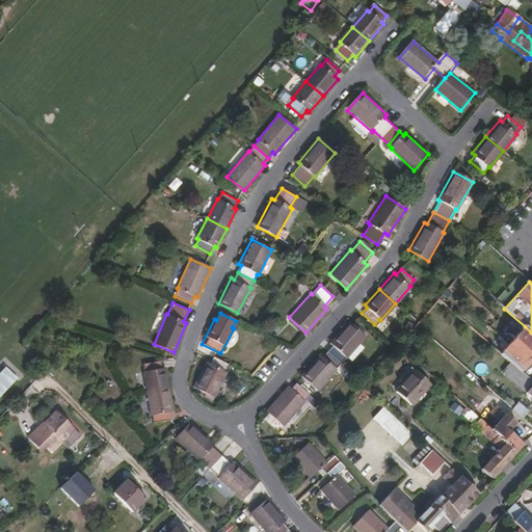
[(329,343),(331,344),(325,350),(339,363),(345,355),(346,356),(365,337),(348,322),(329,343)]
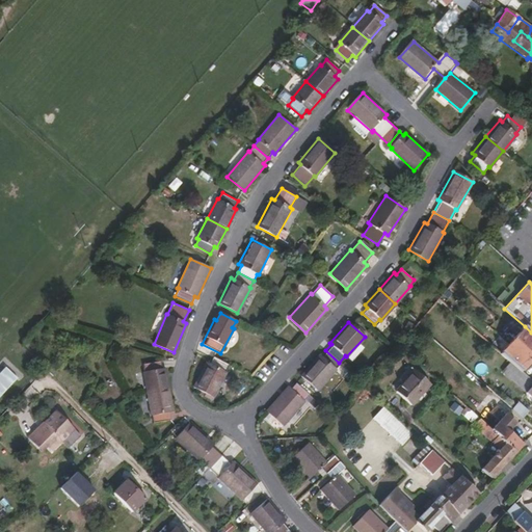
[(519,372),(520,371),(531,356),(531,333),(525,326),(499,353),(499,354),(519,372)]
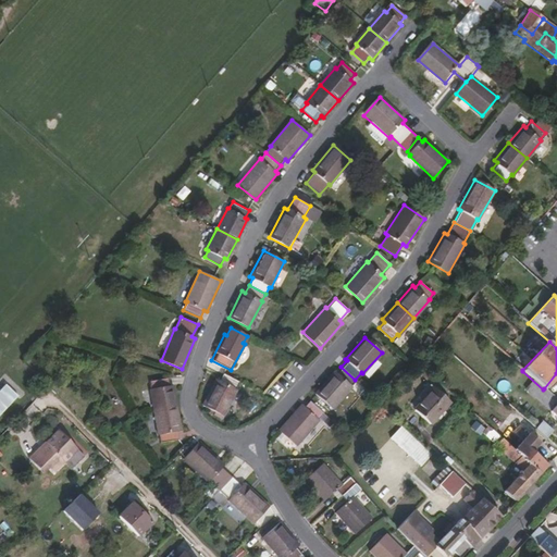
[(351,386),(350,385),(355,380),(341,367),(336,372),(334,371),(314,393),(332,408),(351,386)]
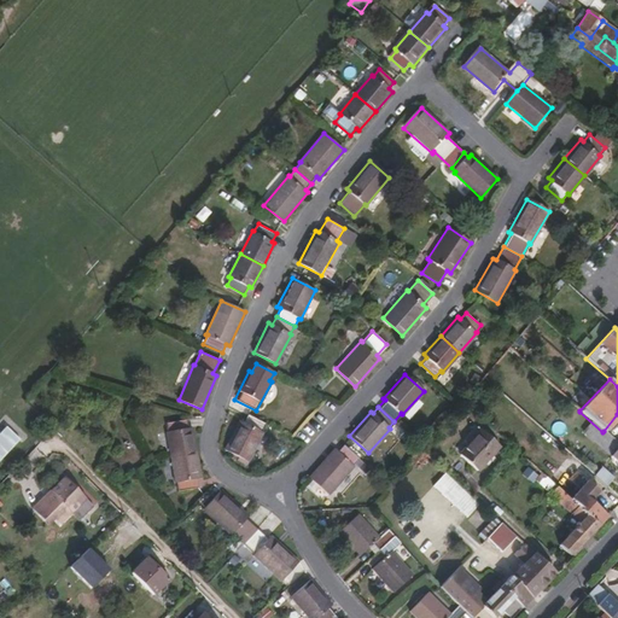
[(261,432),(264,424),(246,414),(242,423),(239,420),(223,449),(248,462),(263,433),(261,432)]
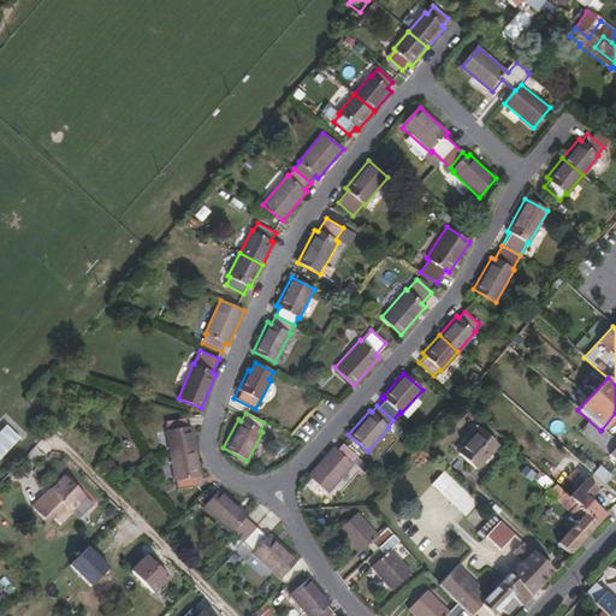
[(167,431),(165,431),(170,455),(195,450),(191,426),(188,426),(187,419),(165,421),(167,431)]
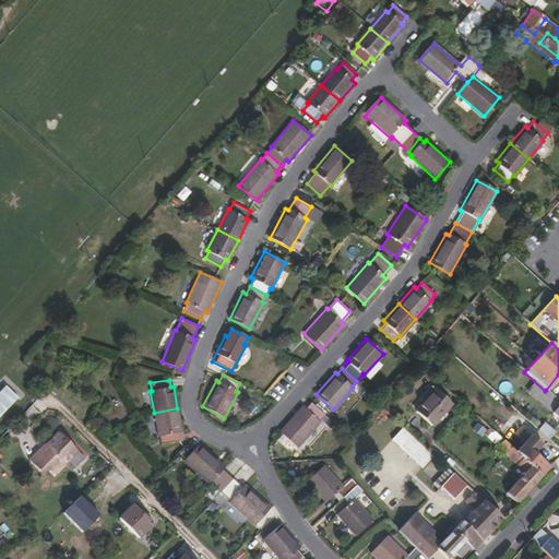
[(0,416),(19,397),(6,385),(0,392),(0,416)]
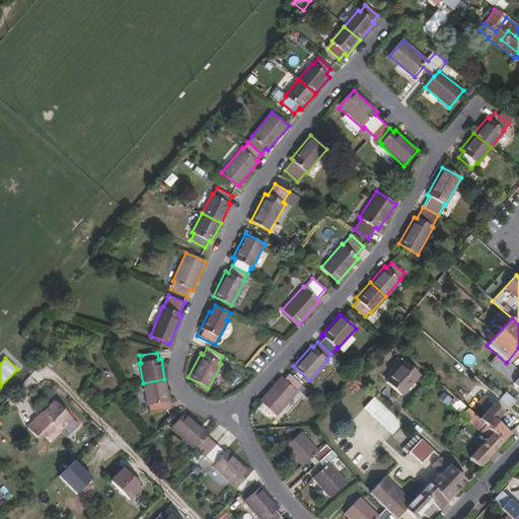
[(399,395),(419,374),(403,362),(384,382),(399,395)]
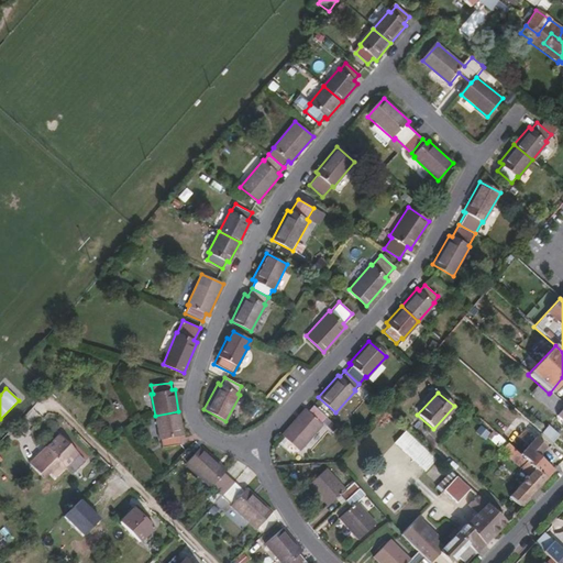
[(321,423),(327,417),(312,405),(307,411),(305,409),(282,435),(299,451),(322,424),(321,423)]
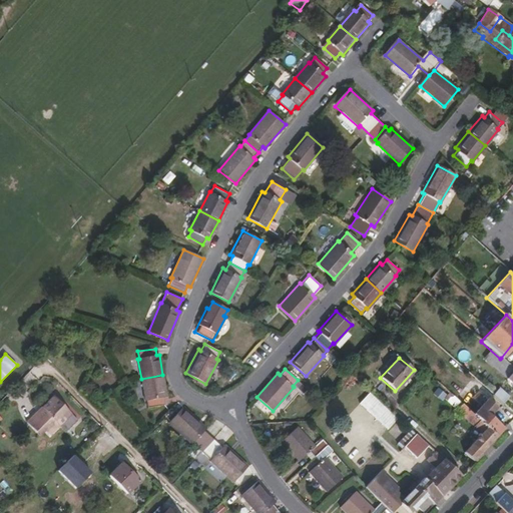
[(163,396),(166,395),(162,375),(141,379),(144,398),(146,398),(148,407),(164,404),(163,396)]
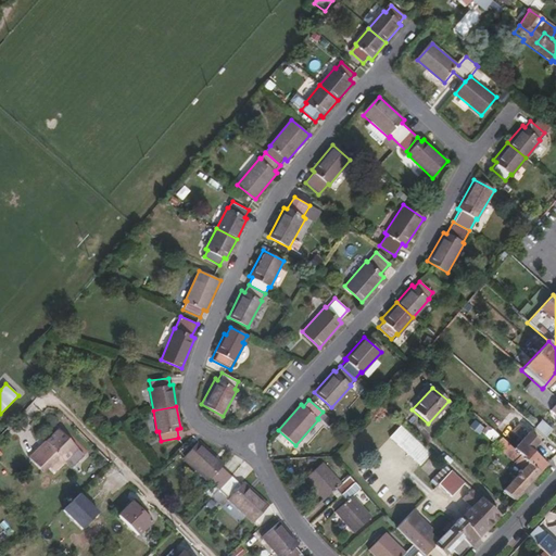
[(544,437),(551,429),(541,420),(534,428),(544,437)]
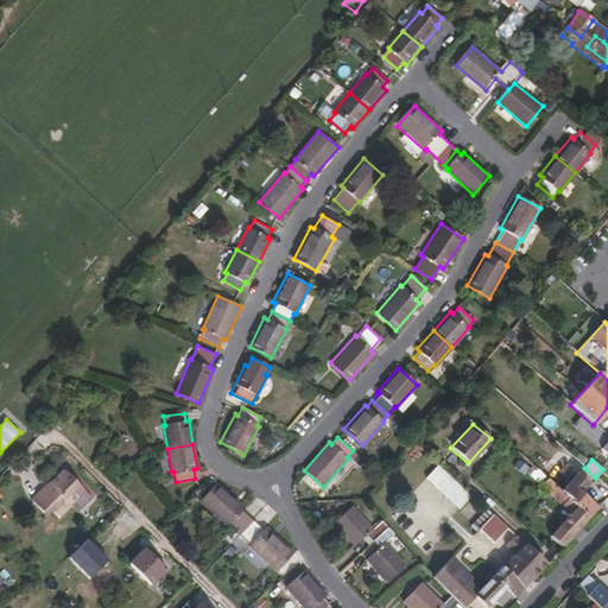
[(438,466),(426,479),(458,510),(472,496),(438,466)]
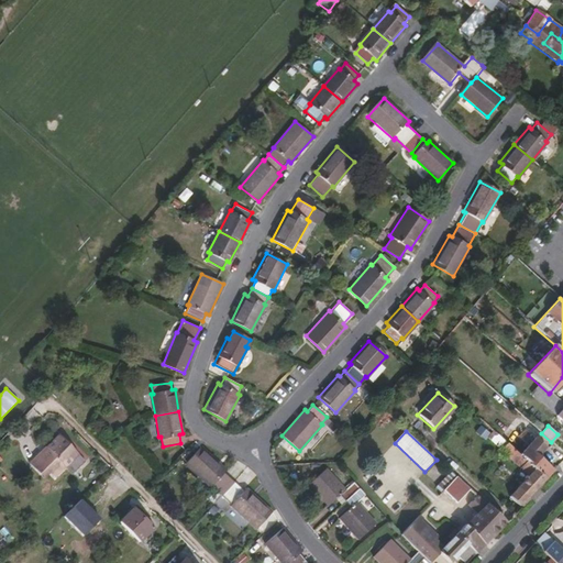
[(58,434),(45,448),(46,449),(64,466),(76,452),(58,434)]
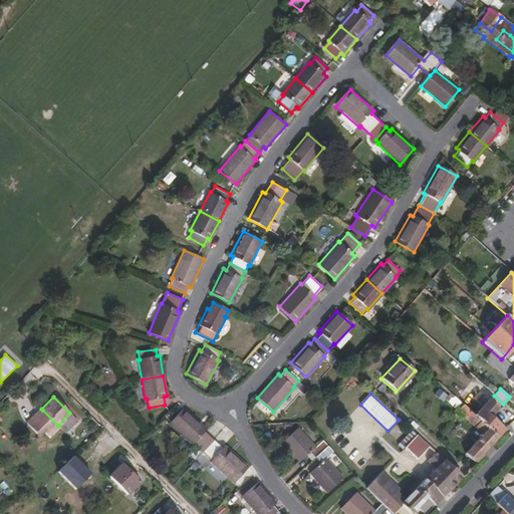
[(486,405),(485,404),(475,416),(483,423),(490,413),(492,415),(498,409),(490,401),(486,405)]
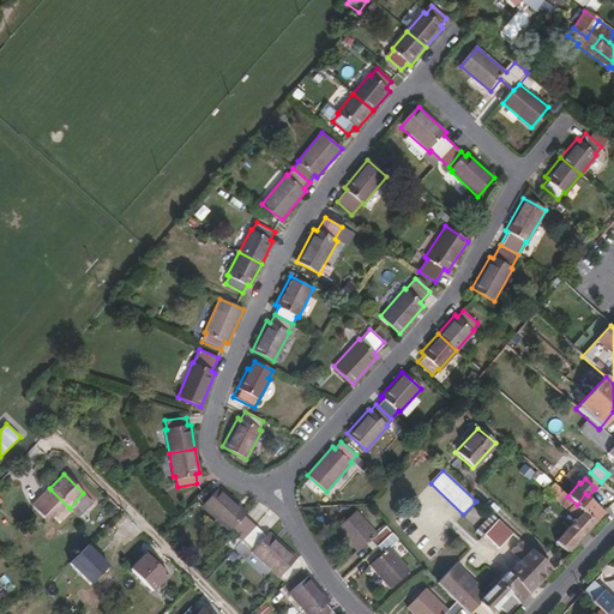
[(595,521),(577,505),(567,497),(552,482),(545,491),(575,519),(555,541),(566,552),(595,521)]
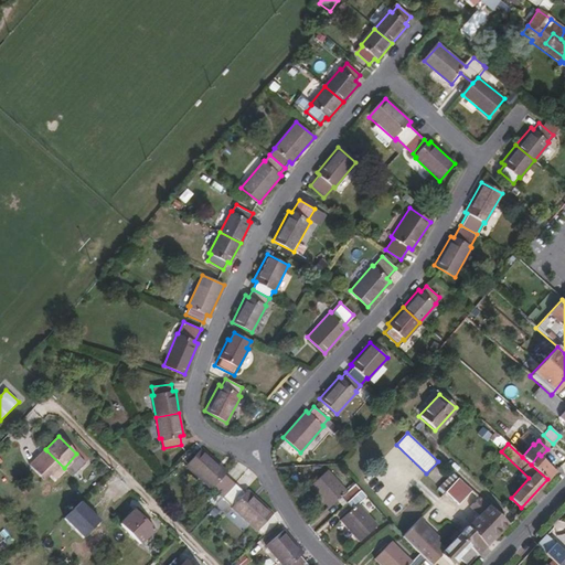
[(204,499),(212,505),(221,497),(234,482),(224,472),(226,470),(201,446),(184,464),(210,488),(212,487),(214,490),(211,493),(209,493),(204,499)]
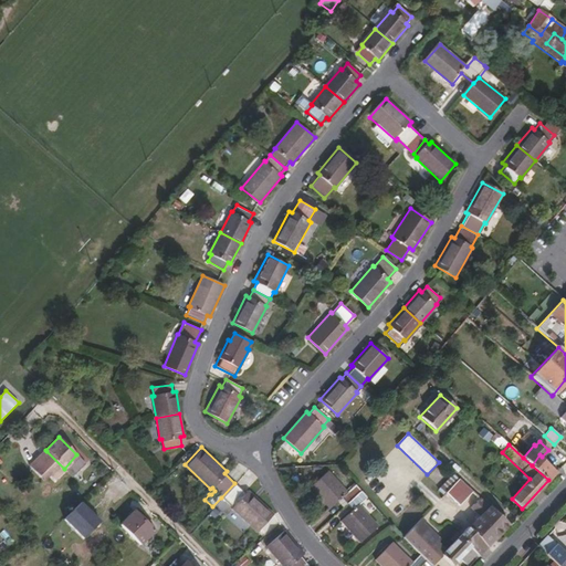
[(53,479),(64,469),(46,451),(43,454),(42,453),(29,467),(40,478),(45,471),(49,474),(53,479)]
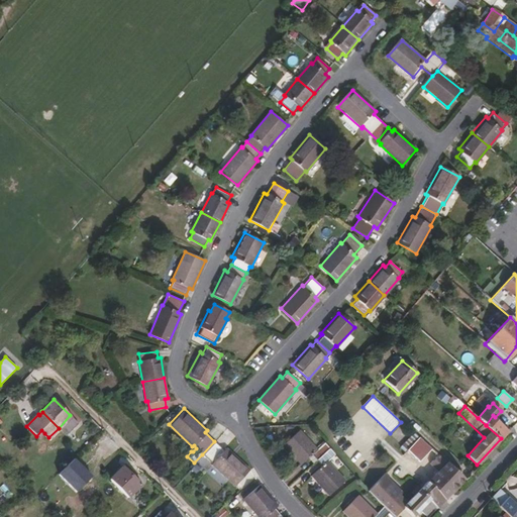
[(65,434),(77,422),(70,415),(59,428),(65,434)]
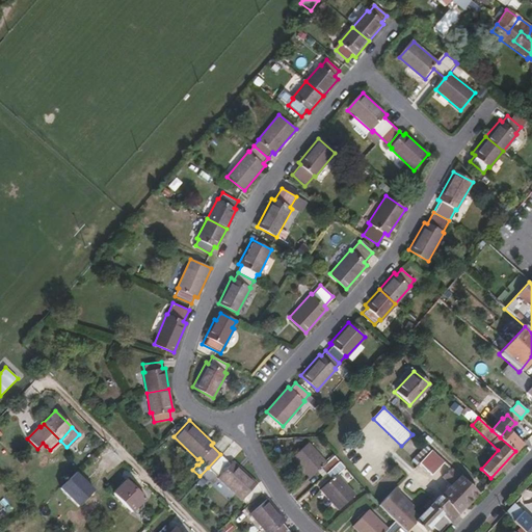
[(509,429),(507,427),(500,437),(515,451),(523,444),(508,431),(509,429)]
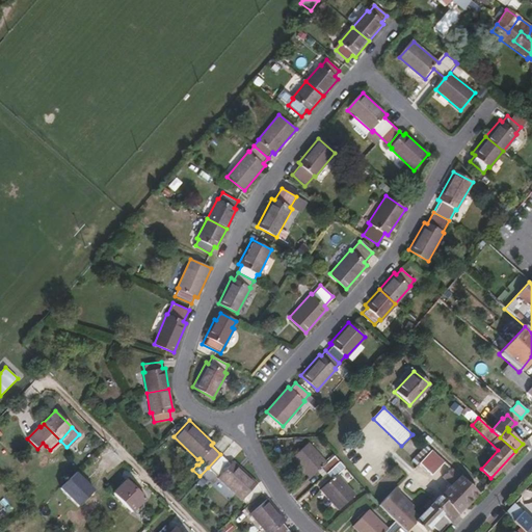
[(309,477),(319,468),(325,474),(339,461),(333,455),(324,462),(306,443),(290,457),(309,477)]
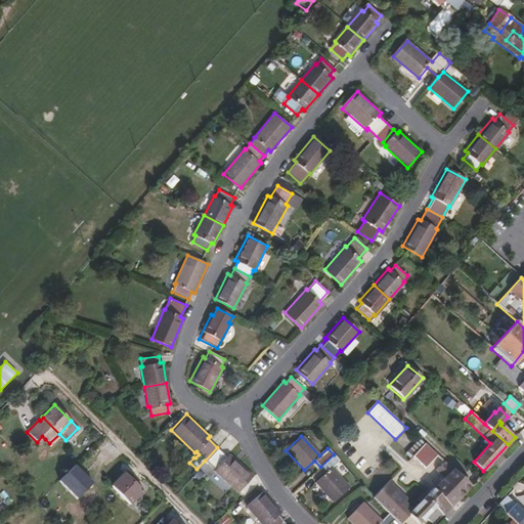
[(413,466),(430,448),(424,443),(408,460),(413,466)]
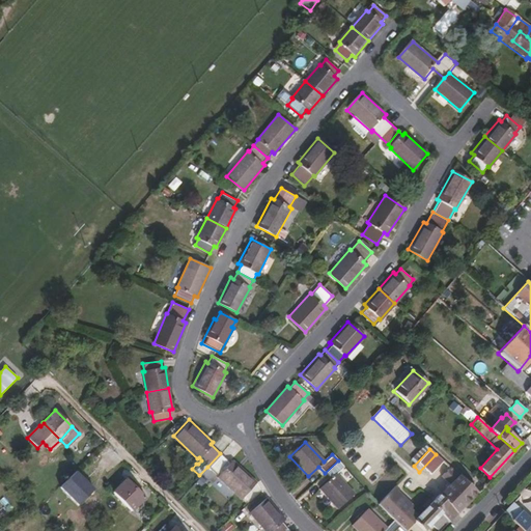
[(231,459),(229,462),(220,453),(207,467),(218,475),(216,476),(241,499),(255,482),(231,459)]
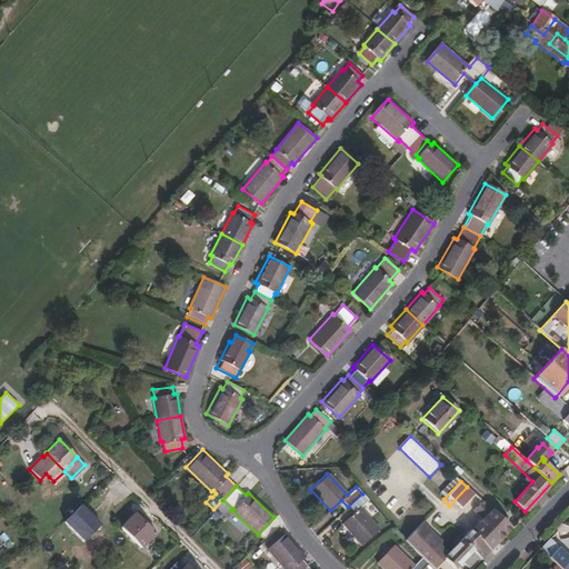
[(359,508),(368,500),(362,493),(348,507),(353,513),(342,523),(361,543),(379,528),(359,508)]
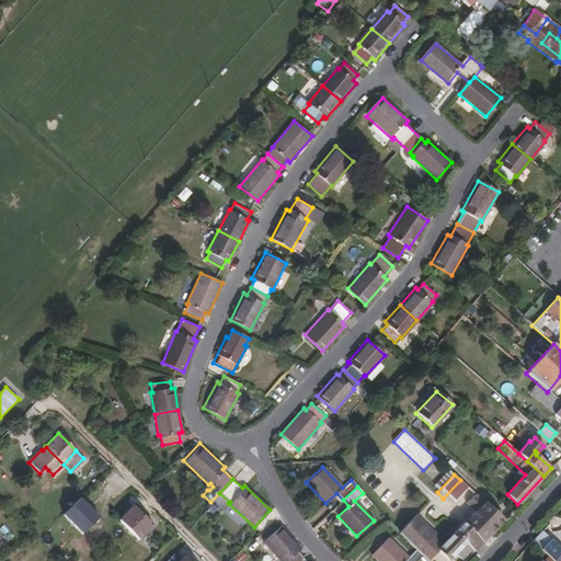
[(415,514),(398,531),(415,549),(421,554),(427,560),(436,551),(446,560),(454,552),(462,560),(481,541),(489,534),(502,518),(474,493),(465,503),(473,512),(469,515),(462,523),(455,530),(451,527),(445,535),(447,537),(435,550),(426,541),(432,535),(416,519),(419,516),(415,514)]
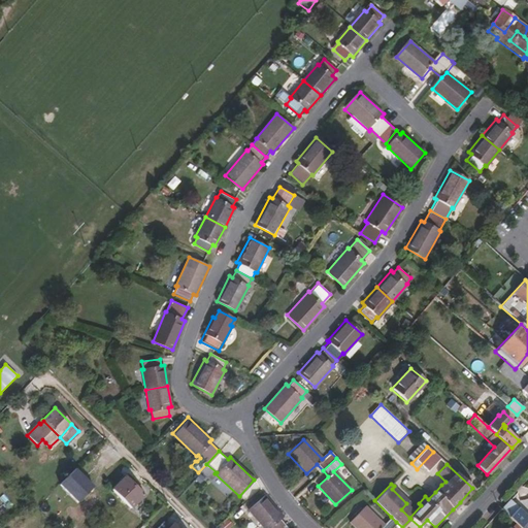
[(126,503),(139,490),(121,471),(107,485),(126,503)]
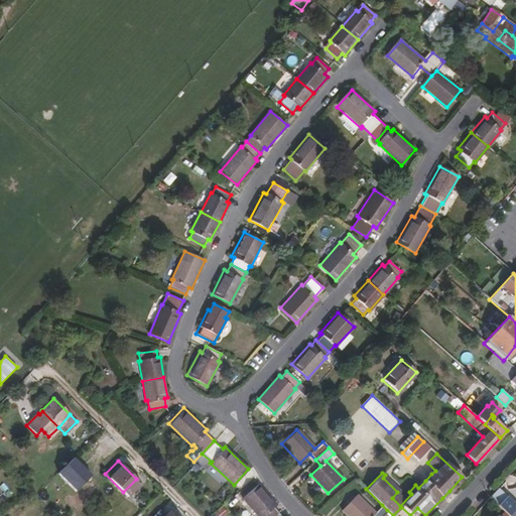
[(274,515),(279,512),(274,506),(276,504),(259,484),(242,497),(257,515),(274,515)]
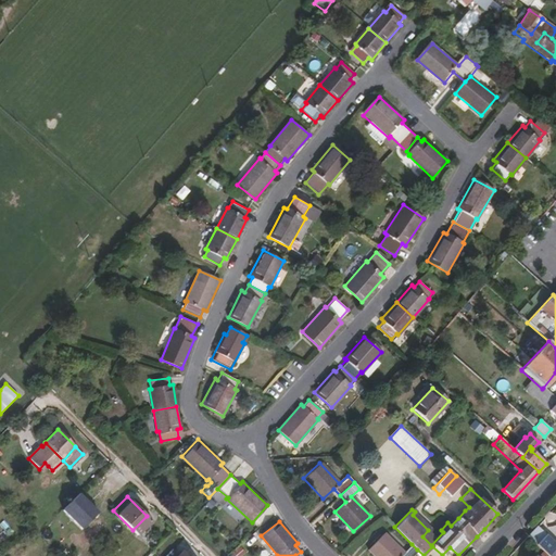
[(411,555),(417,550),(412,544),(404,553),(383,533),(368,550),(375,555),(411,555)]
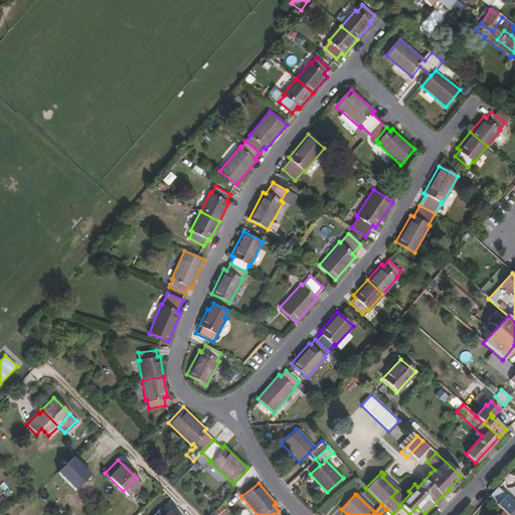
[(496,504),(501,509),(506,514),(514,505),(504,495),(496,504)]
